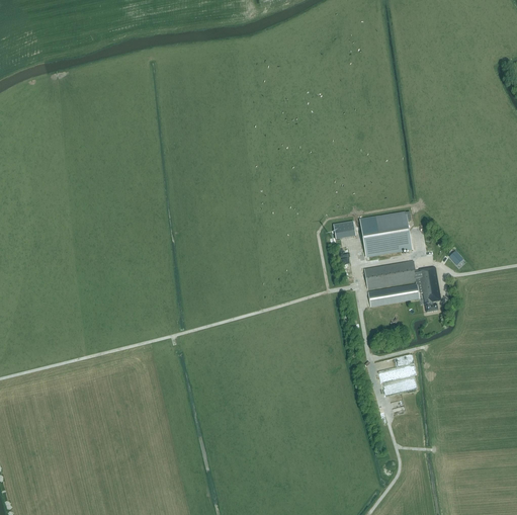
[(359,218),(364,255),(411,247),(407,220),(410,219),(409,209),(359,218)]
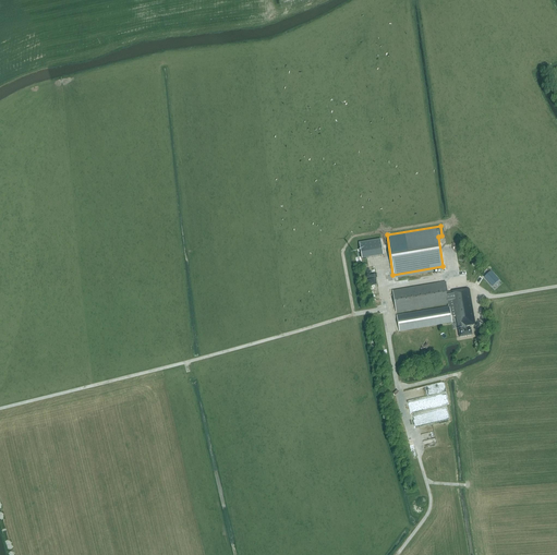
[(358,240),(361,256),(382,252),(379,237),(358,240)]
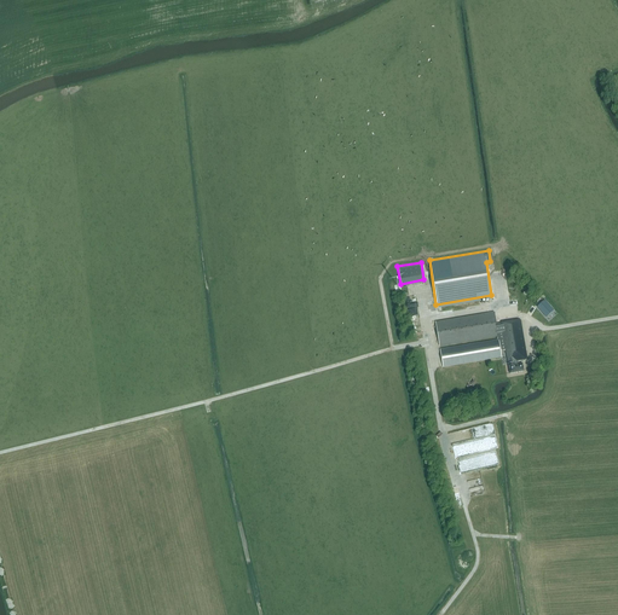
[(543,297),(536,303),(546,314),(553,307),(543,297)]
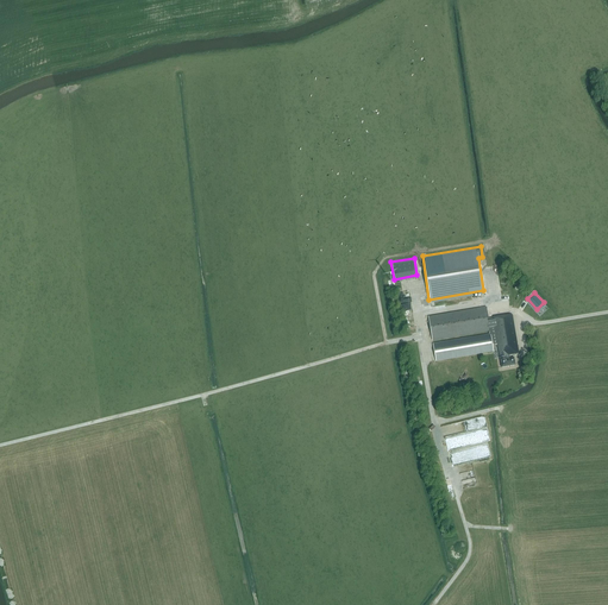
[(463,332),(487,328),(488,332),(463,335),(459,336),(432,341),(434,358),(493,348),(491,342),(496,341),(497,351),(499,351),(501,365),(514,363),(513,355),(509,355),(508,352),(518,351),(514,331),(516,331),(513,312),(491,315),(487,316),(486,304),(427,314),(432,338),(463,332)]
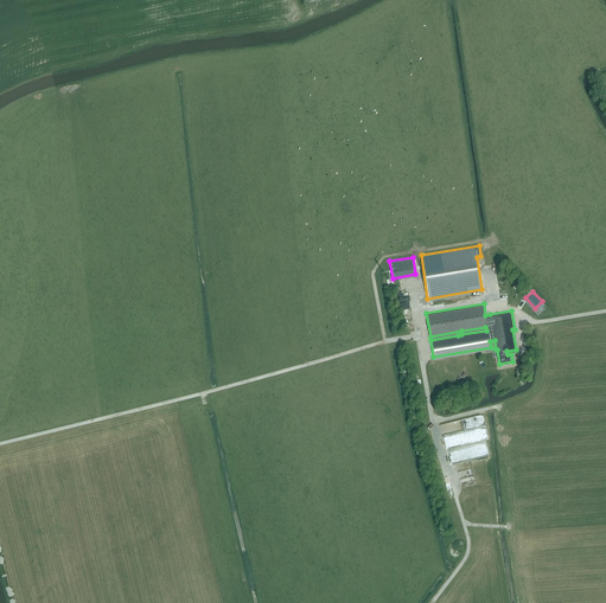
[(476,414),(466,415),(467,424),(477,423),(476,414)]
